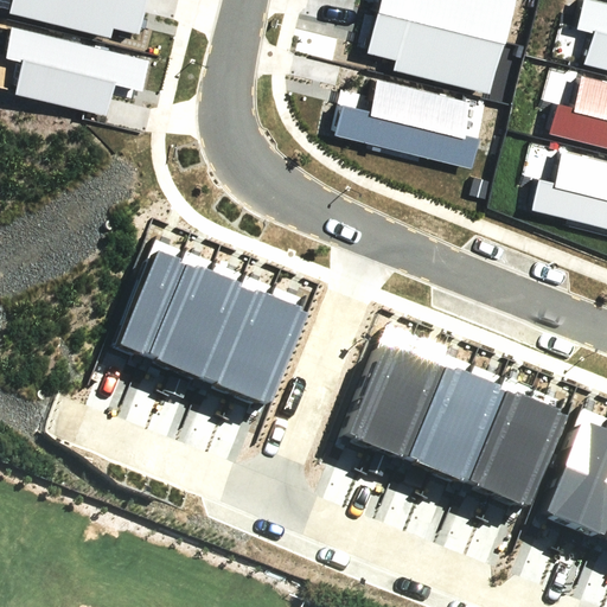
[(134,33),(142,0),(6,0),(5,8),(103,34),(106,25),(134,33)]
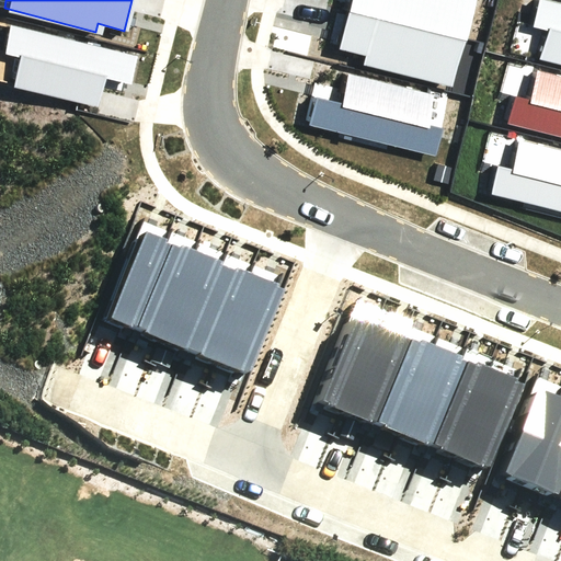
[(353,0),(351,9),(468,41),(478,0),(353,0)]
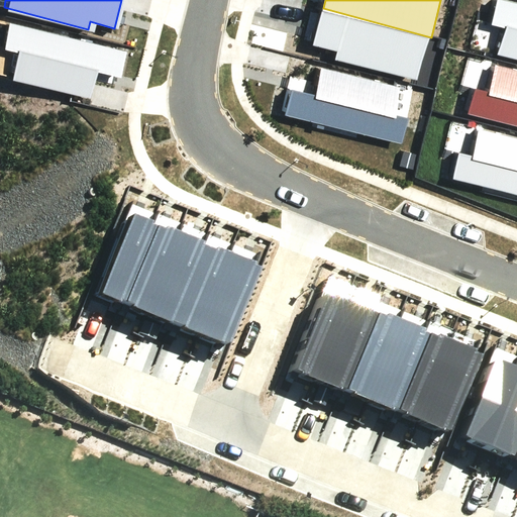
[(516,0),(488,0),(484,16),(499,20),(493,46),(516,52),(516,0)]
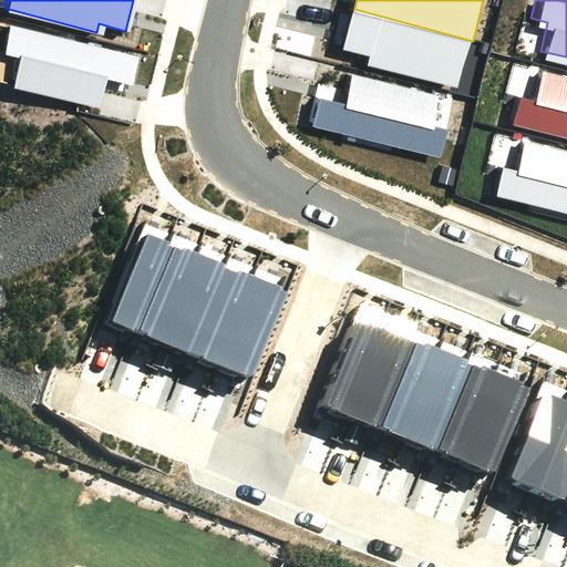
[(473,41),(354,9),(343,48),(371,55),(368,64),(460,89),(473,41)]
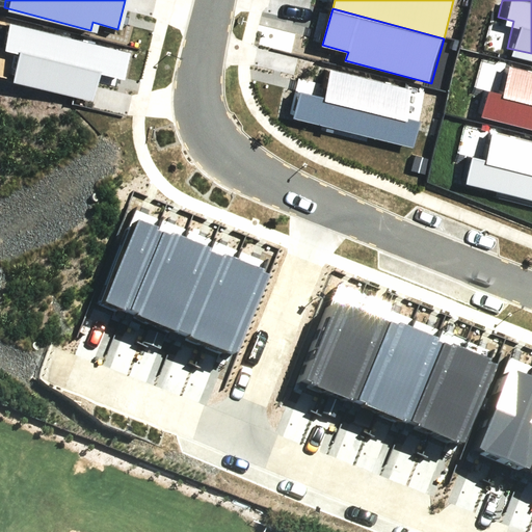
[(121,81),(127,55),(7,25),(1,50),(23,55),(17,84),(99,104),(105,77),(121,81)]
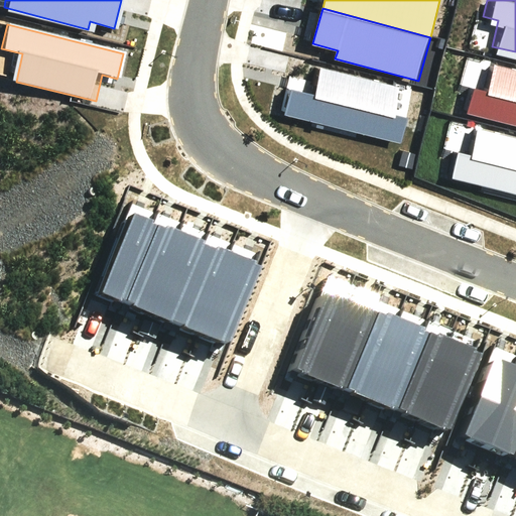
[(467,81),(461,106),(515,119),(515,65),(488,58),(482,85),(467,81)]
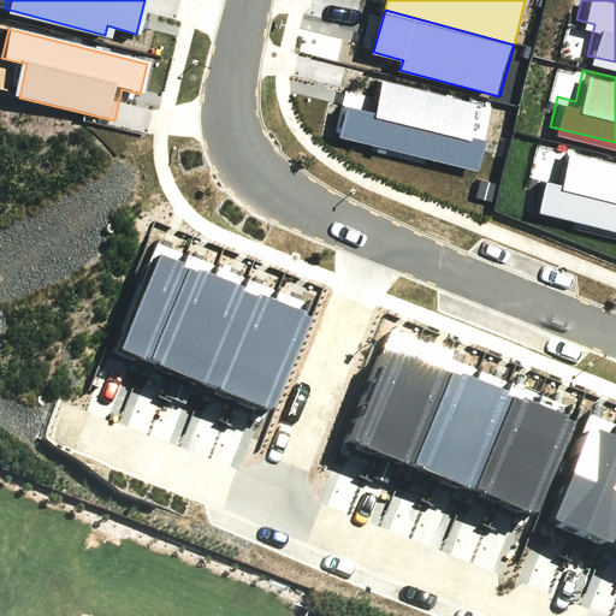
[(348,110),(342,134),(474,170),(491,111),(384,82),(375,117),(348,110)]
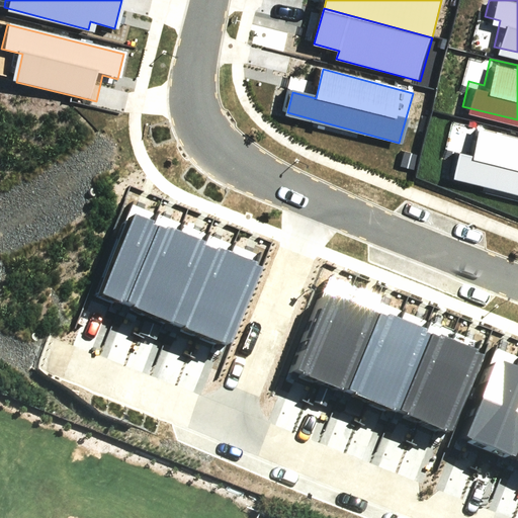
[(461,152),(455,177),(517,192),(517,137),(483,128),(477,155),(461,152)]
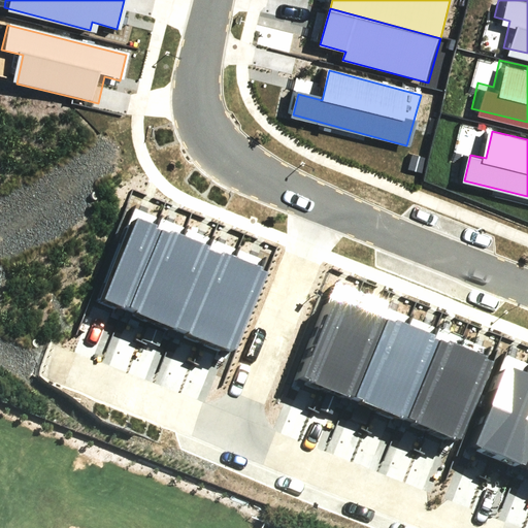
[(137,221),(105,301),(229,351),(262,270),(137,221)]
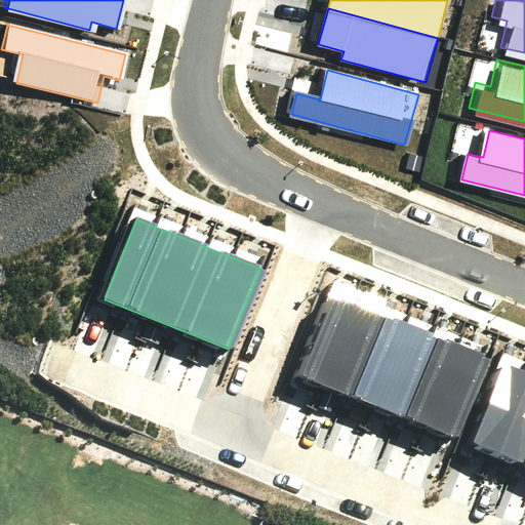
[(337,294),(304,373),(457,437),(490,358),(337,294)]
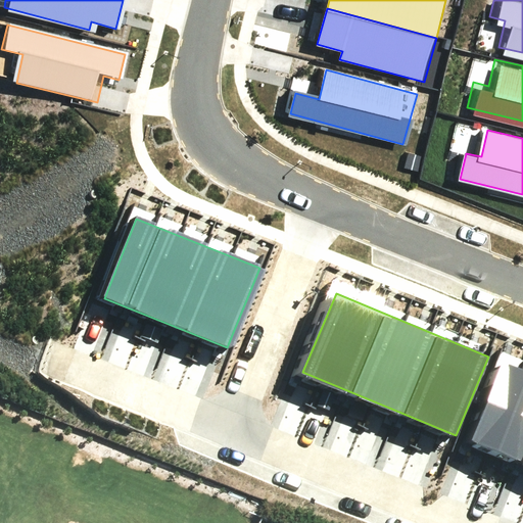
[(522,371),(502,362),(470,437),(522,459),(522,371)]
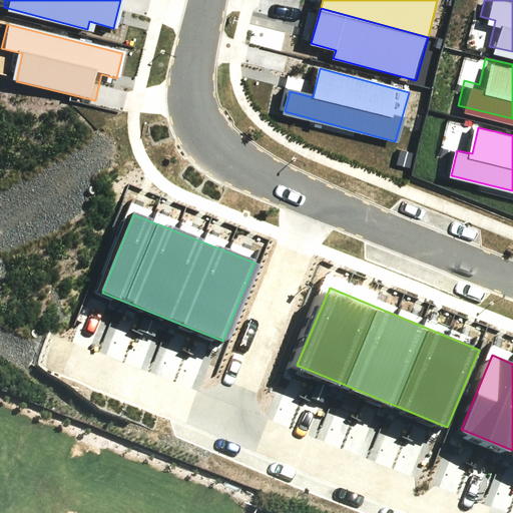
All buildings are outlined.
